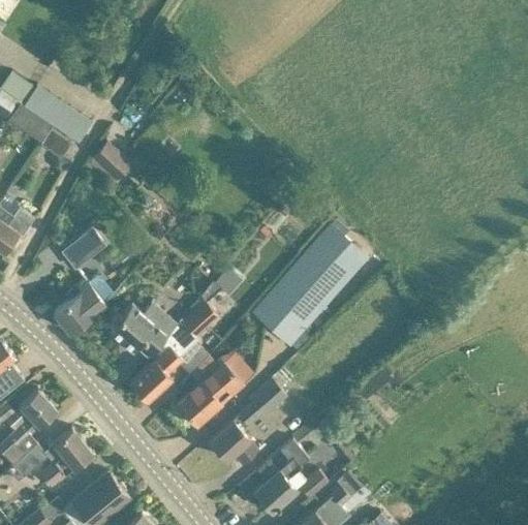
[(0,0),(0,32),(5,25),(4,24),(19,5),(18,0),(0,0)]
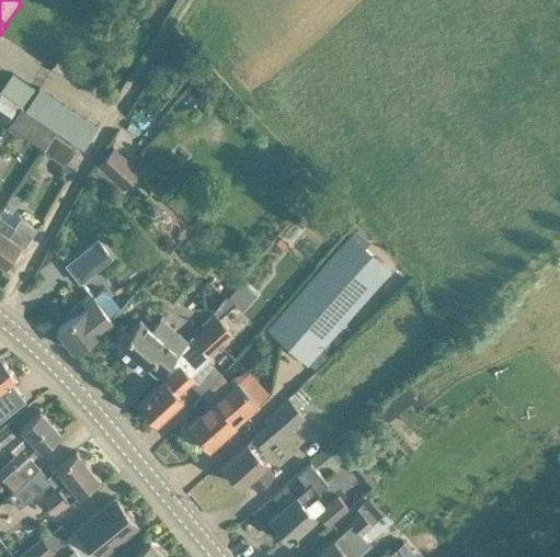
[(25,113),(34,118),(41,123),(57,134),(66,140),(83,152),(92,140),(99,131),(80,118),(41,91),(38,93),(13,76),(0,94),(1,95),(0,97),(20,110),(21,109),(25,111),(24,112),(25,113)]
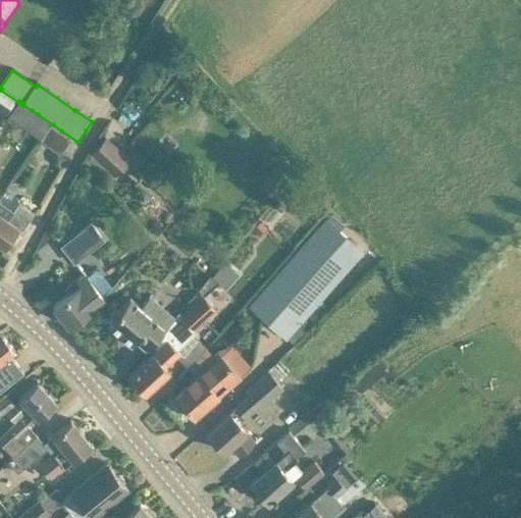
[(16,105),(18,102),(0,90),(0,114),(5,118),(15,104),(16,105)]
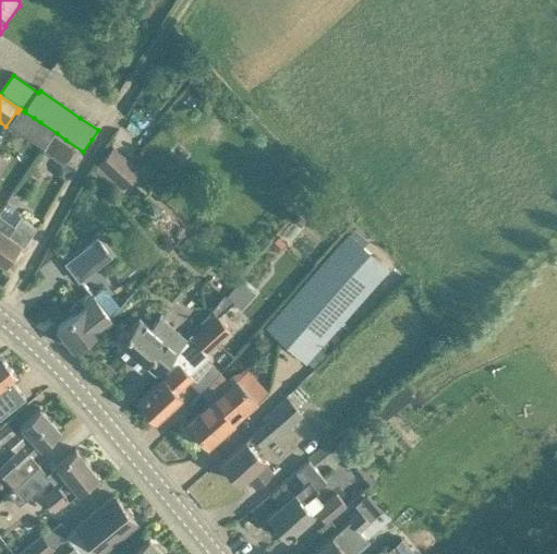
[(17,112),(8,127),(45,151),(57,133),(40,122),(34,118),(25,112),(24,111),(25,110),(21,108),(20,109),(17,112)]
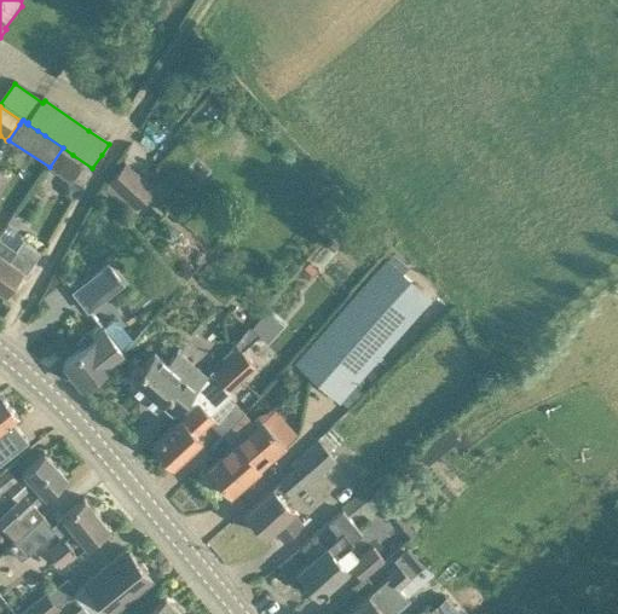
[(85,168),(61,152),(48,171),(68,184),(73,186),(85,168)]
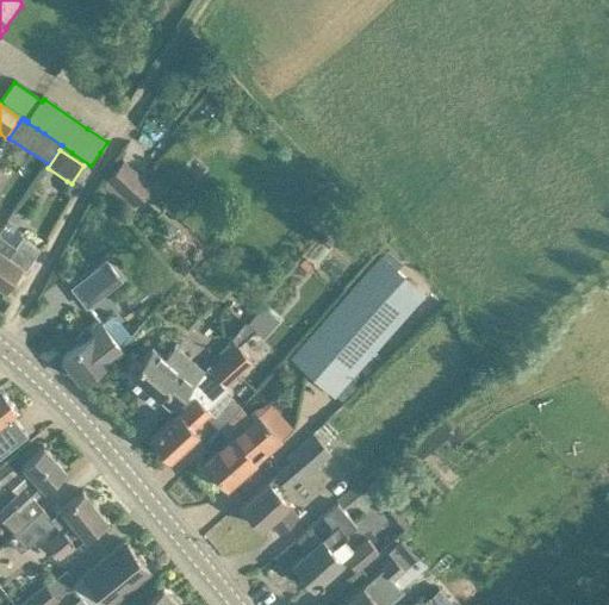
[(154,189),(125,163),(106,185),(135,210),(154,189)]
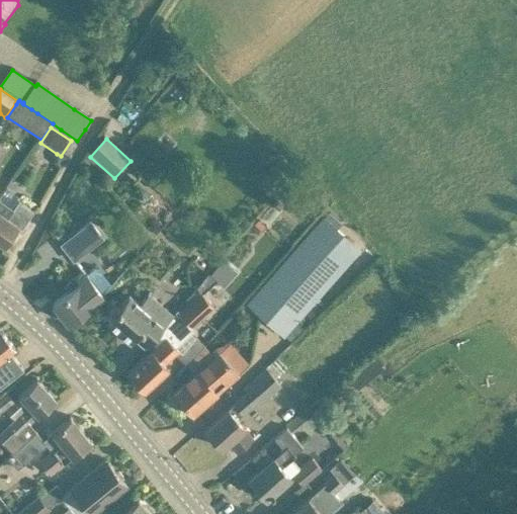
[(57,154),(54,158),(55,162),(61,167),(66,160),(61,156),(57,154)]
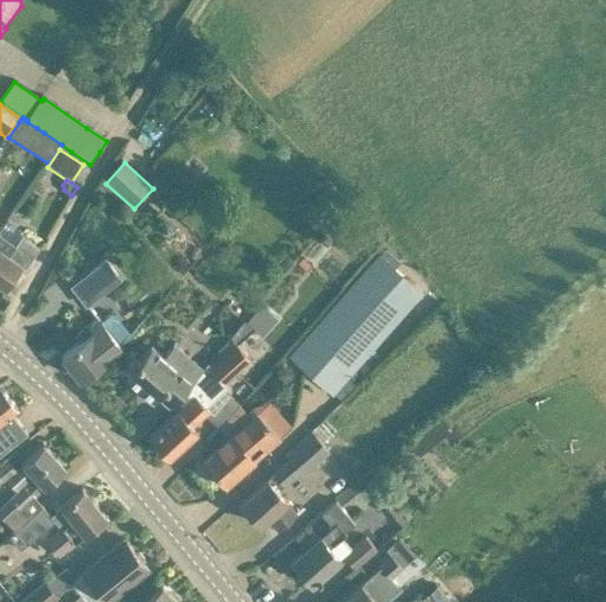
[(23,238),(16,248),(0,236),(0,285),(6,289),(21,268),(26,270),(40,250),(23,238)]
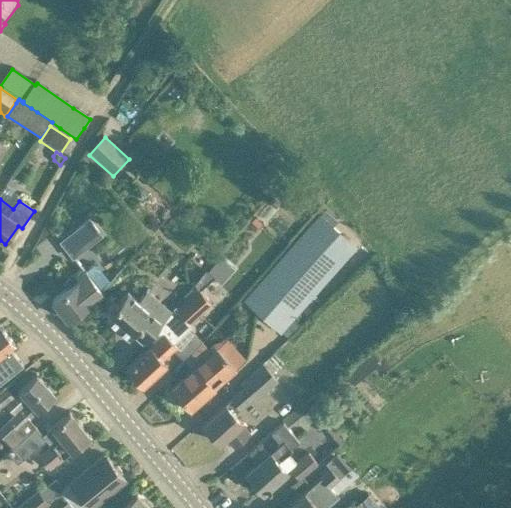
[(267,224),(277,213),(269,205),(258,217),(267,224)]
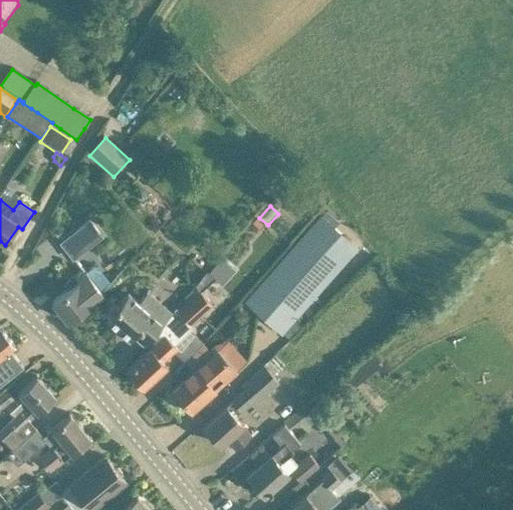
[(321,219),(247,304),(283,336),(357,251),(321,219)]
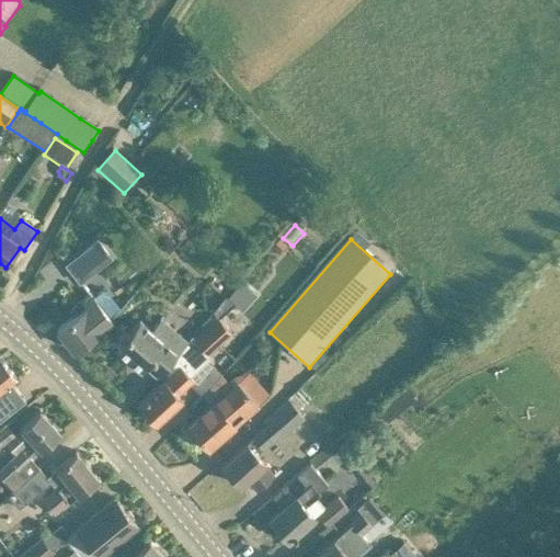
[(112,260),(99,243),(67,268),(80,285),(112,260)]
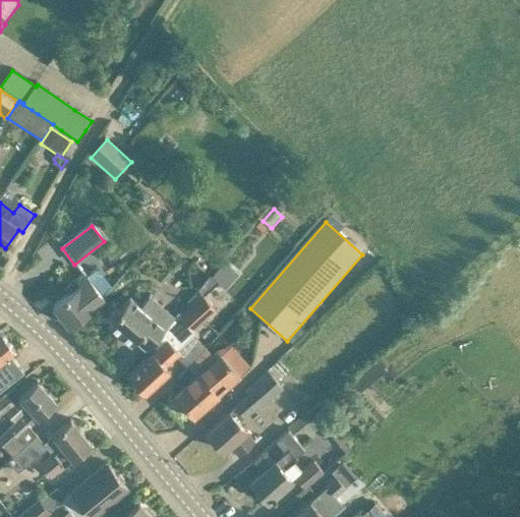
[(69,327),(85,314),(104,300),(101,296),(111,288),(99,272),(95,272),(87,279),(83,275),(67,288),(71,294),(54,308),(69,327)]
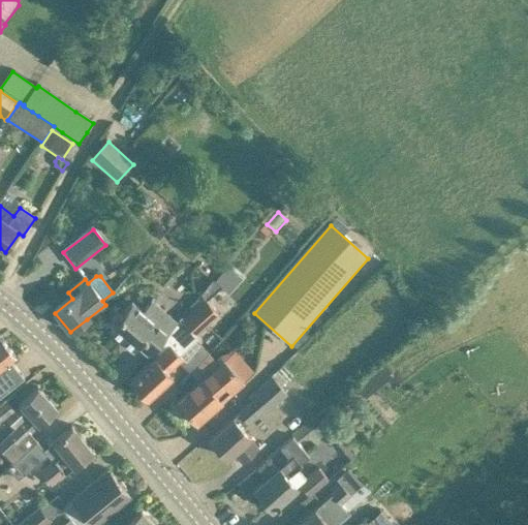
[(207,302),(222,289),(215,282),(202,297),(204,299),(207,302)]
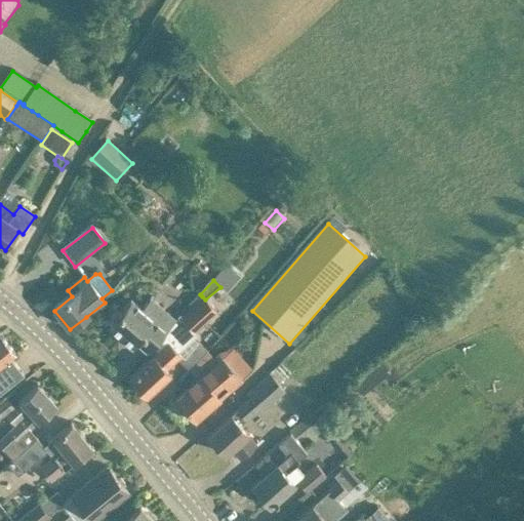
[(147,399),(162,385),(172,376),(167,370),(177,361),(191,372),(207,353),(195,339),(198,336),(195,333),(216,313),(205,299),(202,296),(175,321),(176,322),(154,349),(159,354),(130,381),(147,399)]
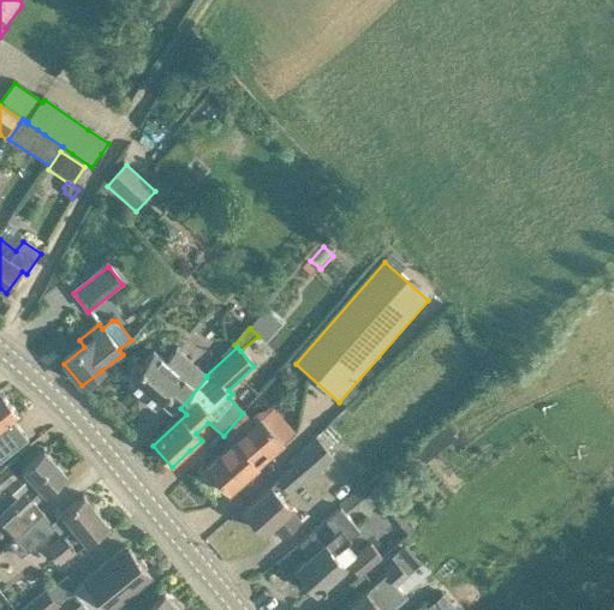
[(173,416),(180,408),(207,377),(206,376),(177,352),(167,364),(154,353),(143,366),(127,384),(156,410),(161,405),(173,416)]
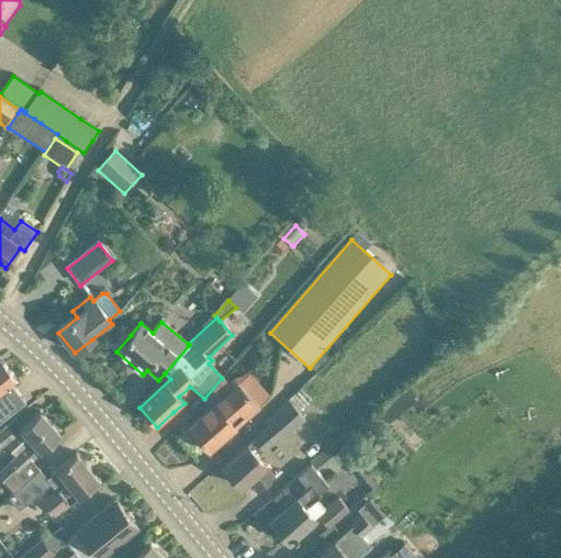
[(0,424),(26,403),(11,386),(18,381),(0,360),(0,424)]
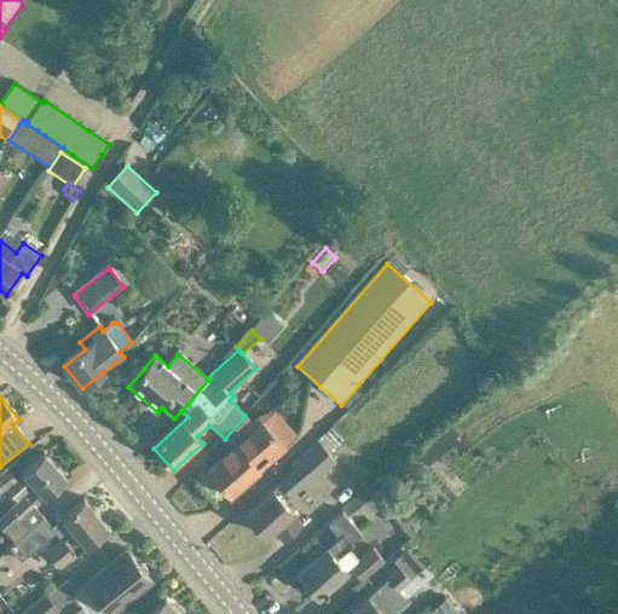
[(260,471),(286,451),(263,424),(208,471),(231,498),(260,473),(260,471)]
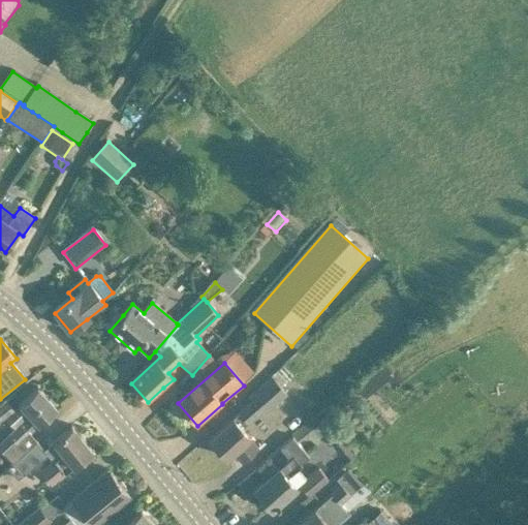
[(243,465),(260,451),(243,430),(261,413),(266,418),(289,396),(273,377),(249,398),(253,402),(210,440),(227,460),(234,455),(243,465)]
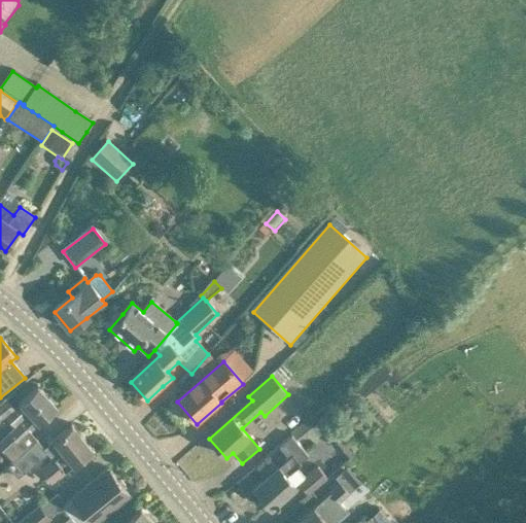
[(13,464),(38,442),(31,433),(39,426),(40,426),(58,410),(38,388),(20,406),(21,407),(14,413),(6,403),(0,408),(0,424),(6,420),(14,430),(8,437),(0,443),(0,449),(5,454),(10,460),(13,464)]
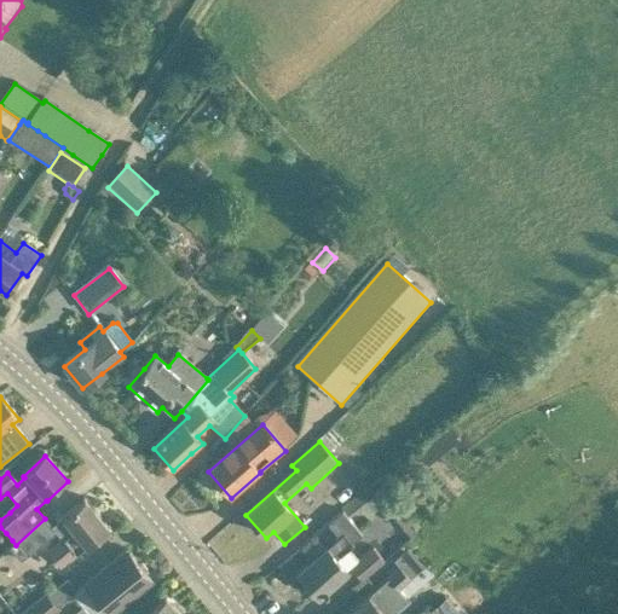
[(368,490),(369,490),(342,513),(328,526),(340,539),(328,549),(324,545),(307,560),(311,565),(299,575),(319,598),(324,594),(325,595),(329,592),(328,591),(352,569),(364,583),(385,565),(374,551),(359,563),(348,551),(354,546),(353,545),(364,536),(351,521),(379,498),(370,488),(368,490)]
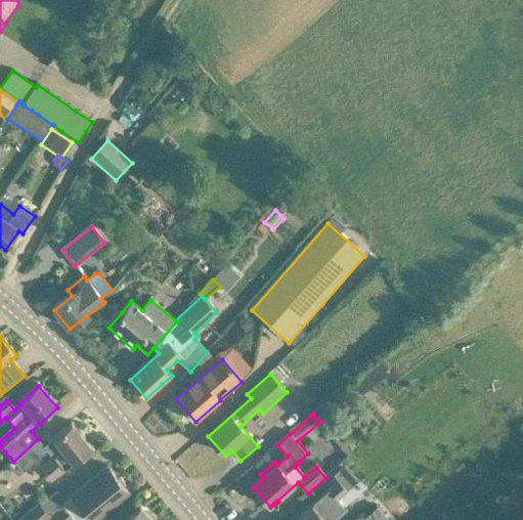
[(52,459),(40,469),(52,482),(77,462),(93,449),(72,424),(56,437),(53,439),(48,443),(57,455),(52,459)]
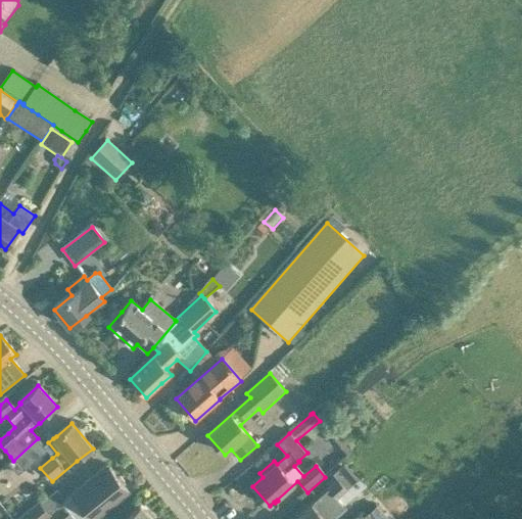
[(44,446),(38,438),(13,461),(7,465),(17,477),(47,452),(47,451),(46,449),(44,446)]
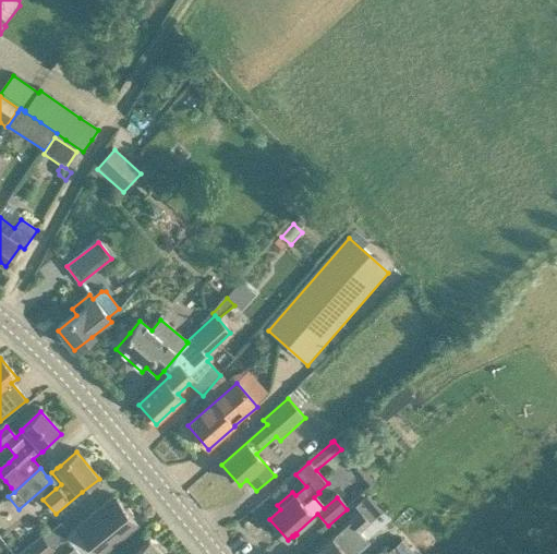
[(74,529),(75,530),(76,531),(67,539),(79,553),(103,553),(119,540),(136,526),(114,497),(97,510),(86,519),(74,529)]
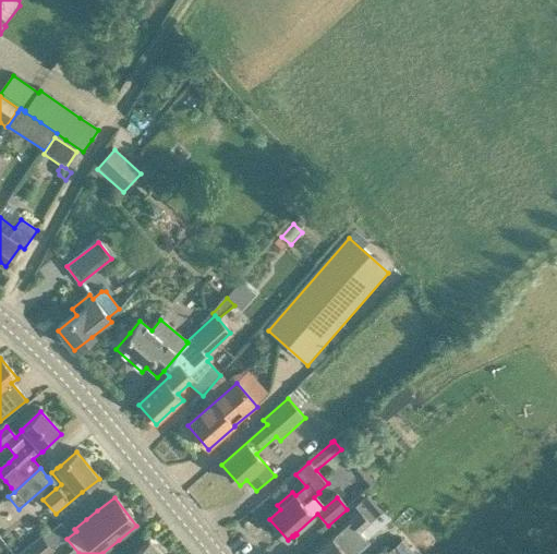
[(359,553),(368,545),(360,534),(371,525),(361,514),(315,553),(359,553)]
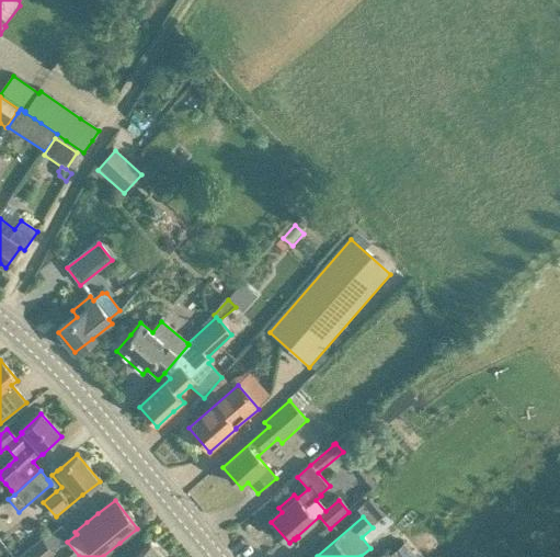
[(50,556),(53,555),(42,542),(23,556),(50,556)]
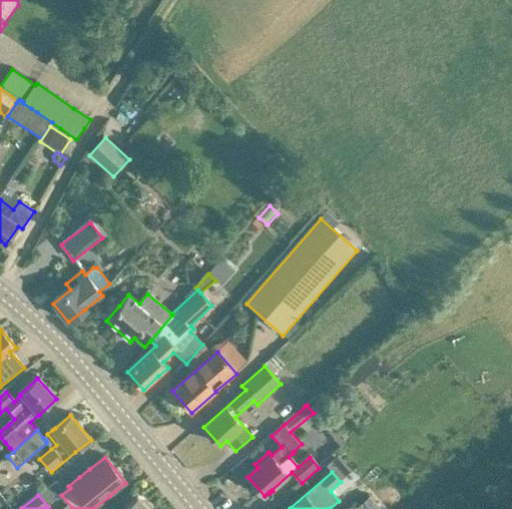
[(370,496),(358,507),(359,508),(380,508),(370,496)]
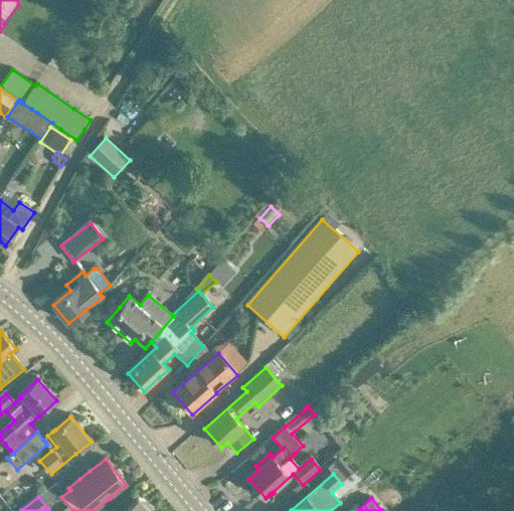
[(148,510),(138,499),(125,510),(148,510)]
